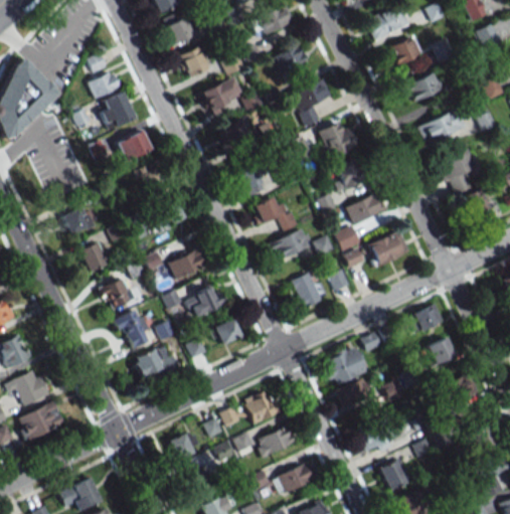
[(153,0),(159,13),(183,1),(182,0),(153,0)]
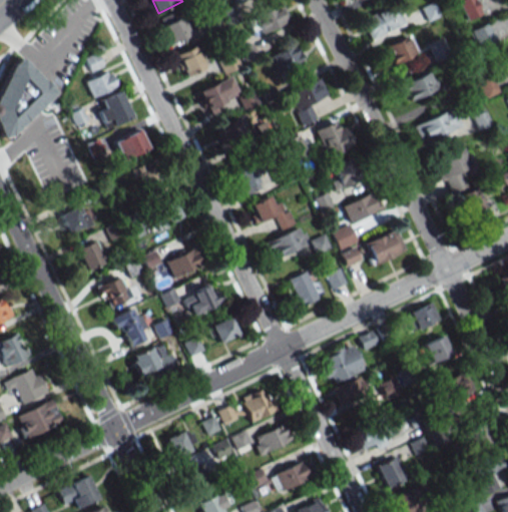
[(225,12),(231,26),(246,20),(240,4),(250,0),(237,0),(240,6),(225,12)]
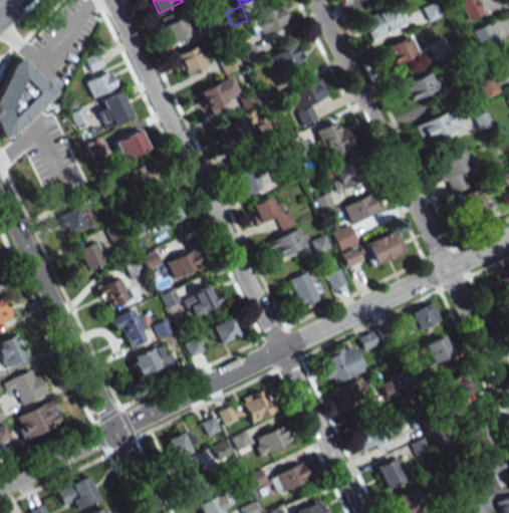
[(465,0),(463,1),(473,21),(487,14),(479,0),(465,0)]
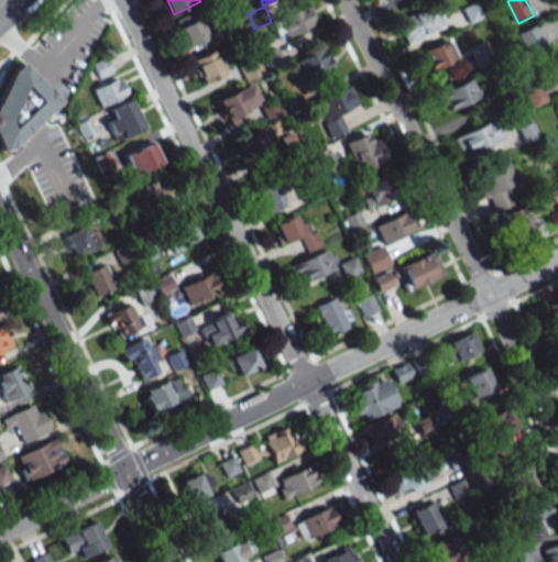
[(284,40),(323,23),(314,4),(276,22),(284,40)]
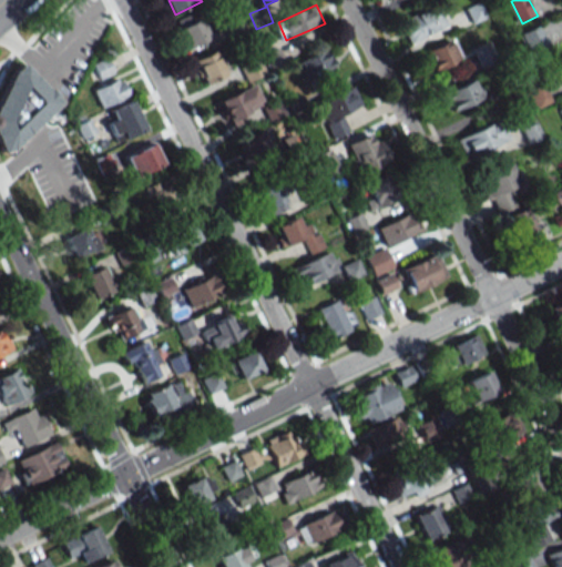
[(451,26),(440,4),(404,24),(415,46),(451,26)]
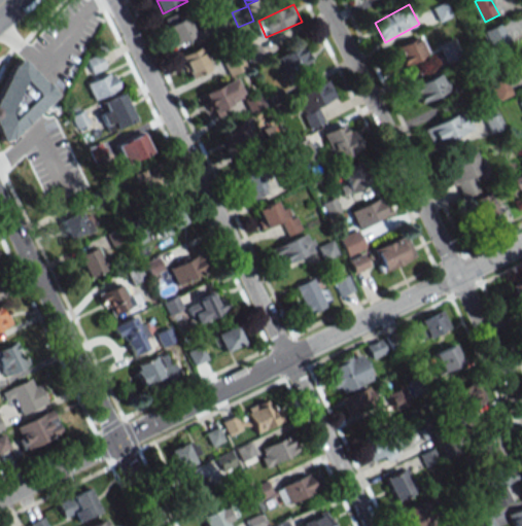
[(197,36),(188,18),(169,26),(177,45),(197,36)]
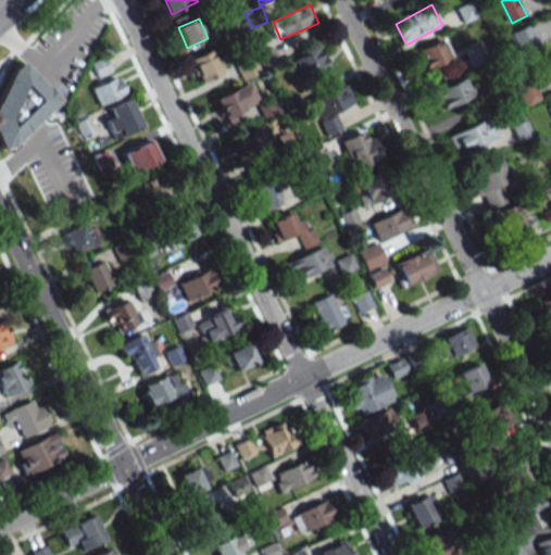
[(514,34),(528,61),(546,52),(531,25),(514,34)]
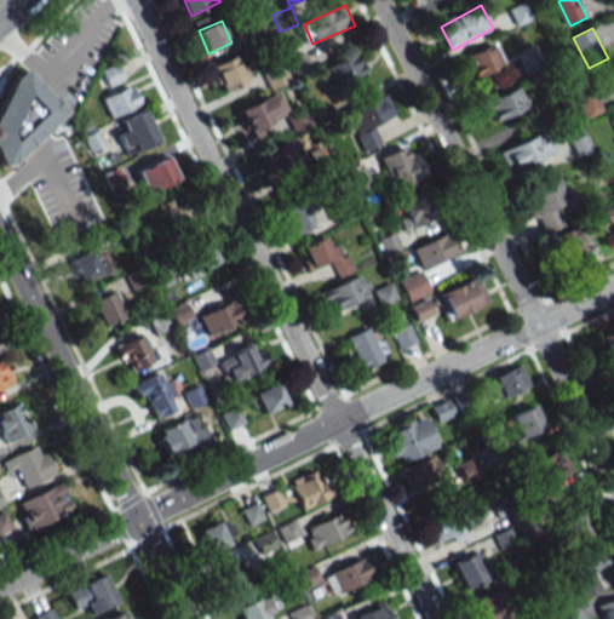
[(468,59),(480,80),(505,64),(493,44),(468,59)]
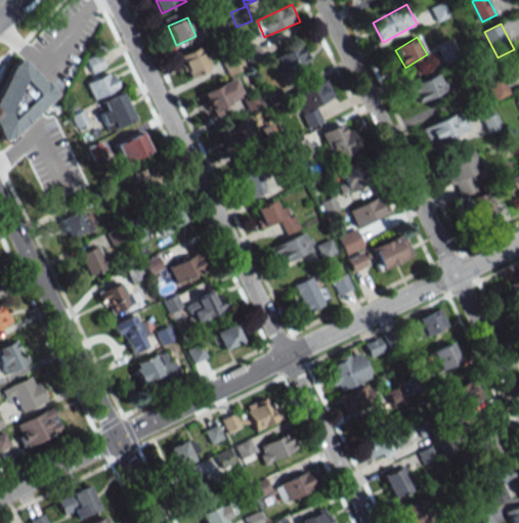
[(463,55),(456,39),(441,46),(449,62),(463,55)]
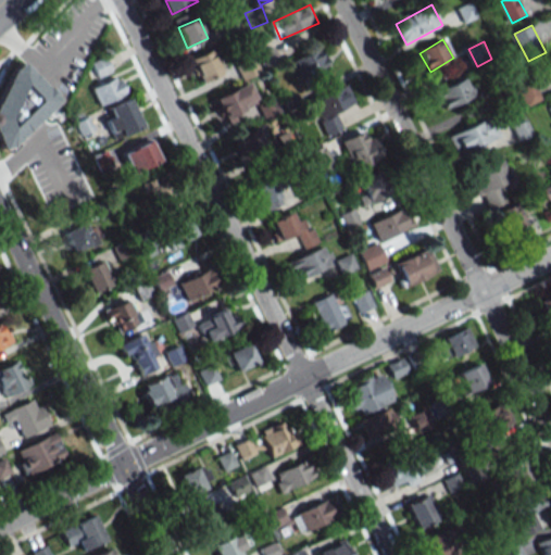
[(205,83),(226,74),(215,51),(195,60),(205,83)]
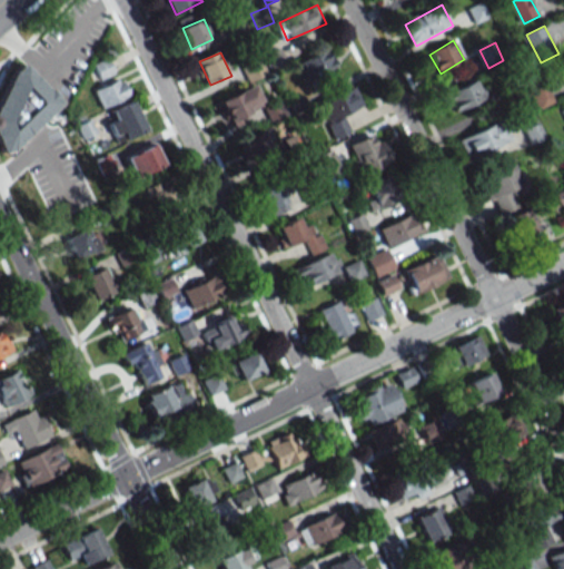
[(338,79),(339,57),(309,56),(308,79),(338,79)]
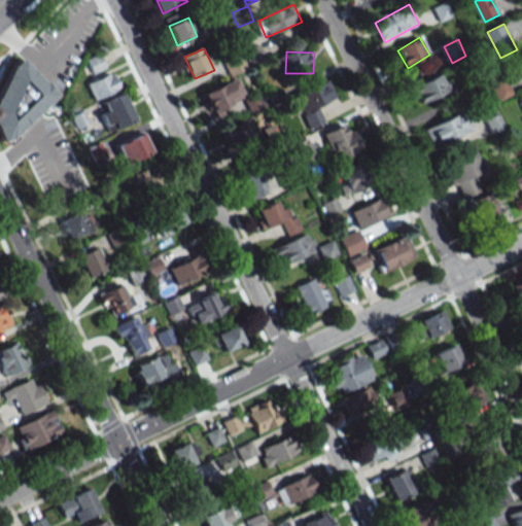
[(90,84),(98,101),(122,90),(104,55),(90,61),(99,79),(90,84)]
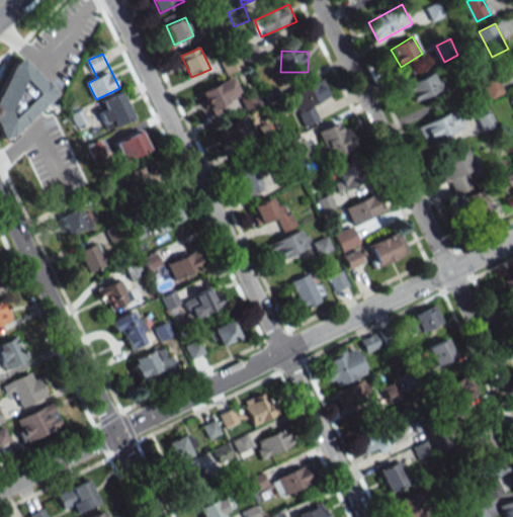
[(21,58),(45,81),(47,80),(54,87),(53,89),(58,94),(11,138),(10,137),(4,140),(0,131),(0,92),(12,67),(21,58)]
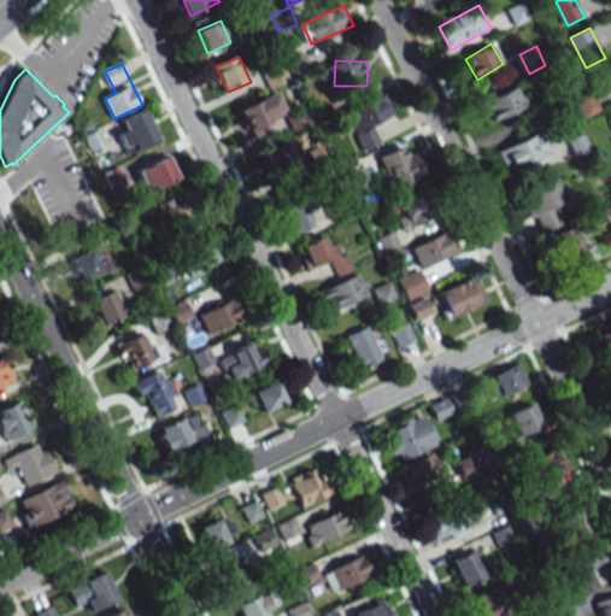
[(529,107),(521,87),(486,103),(495,123),(529,107)]
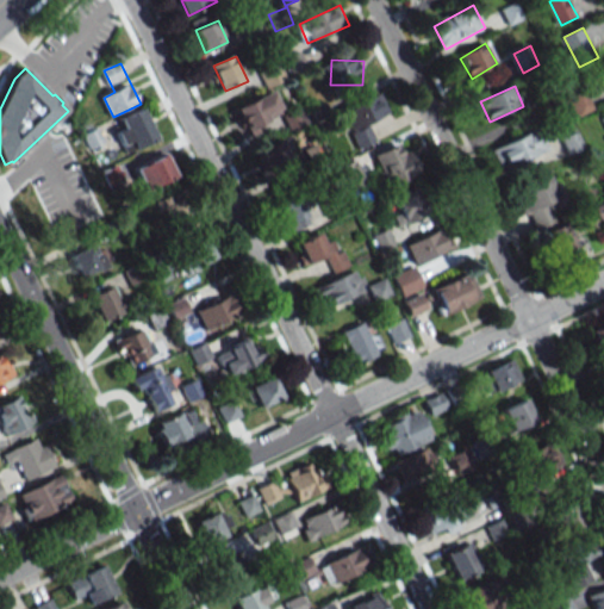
[(578,117),(596,112),(589,87),(572,92),(578,117)]
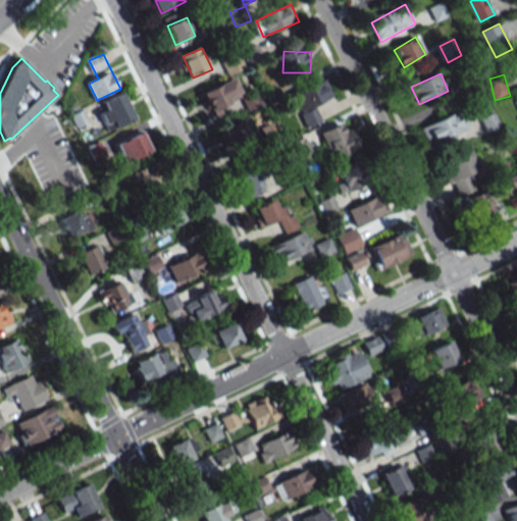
[(205,95),(216,114),(245,99),(235,79),(205,95)]
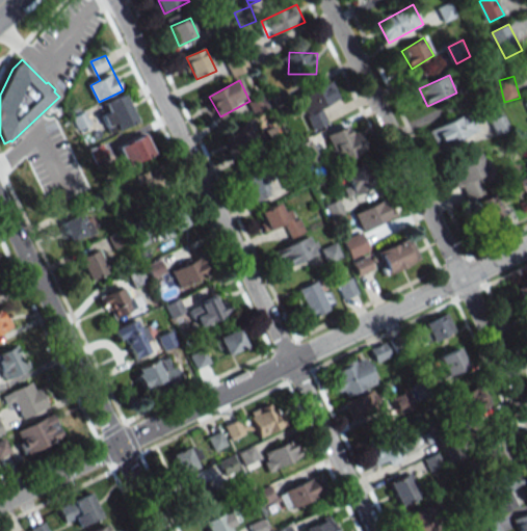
[(315,129),(330,122),(323,108),(341,100),(334,83),(301,98),(315,129)]
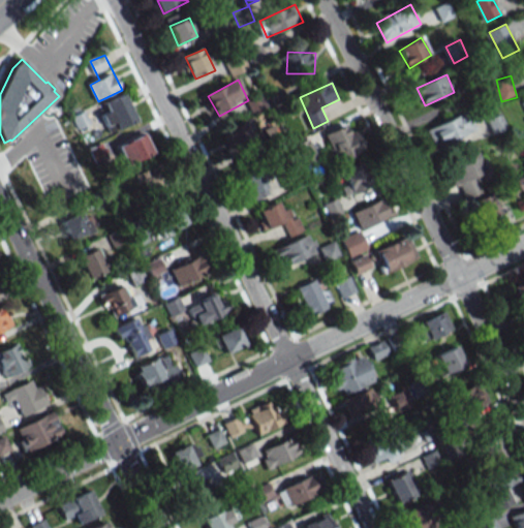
[(139,121),(126,96),(101,109),(114,133),(139,121)]
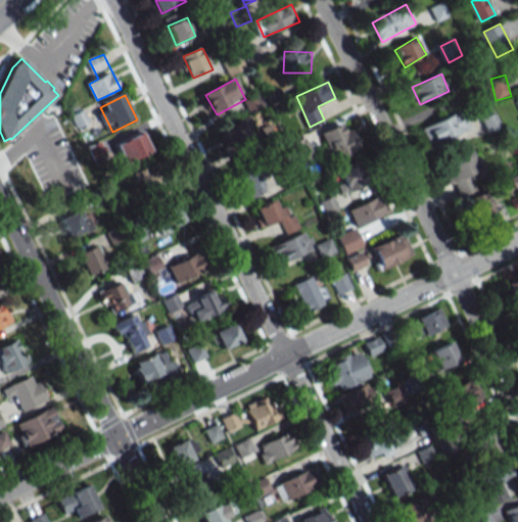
[(433,147),(473,129),(465,110),(425,129),(433,147)]
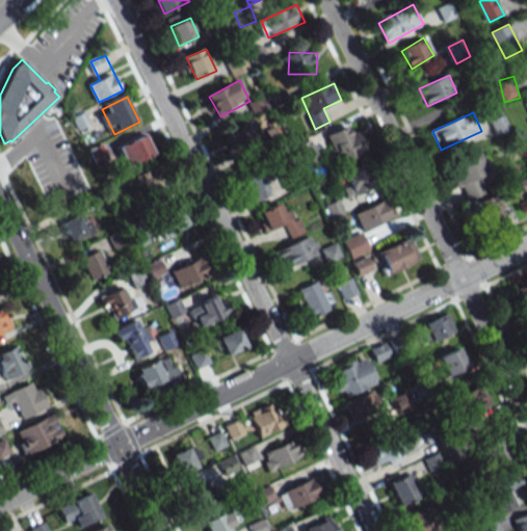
[(501,135),(512,128),(505,115),(493,123),(501,135)]
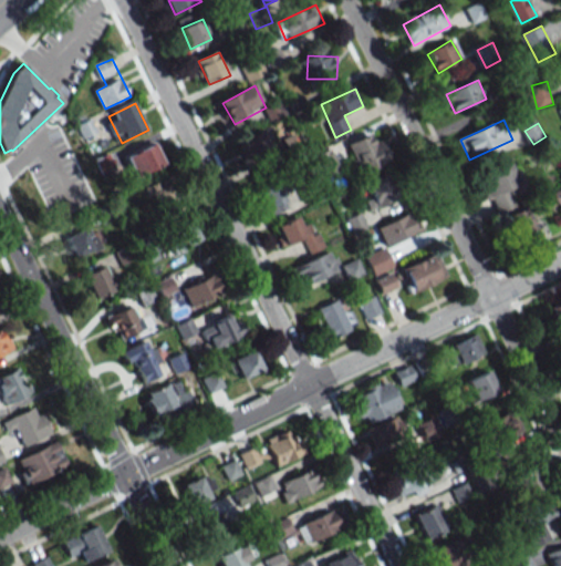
[(360,174),(391,165),(382,134),(351,142),(360,174)]
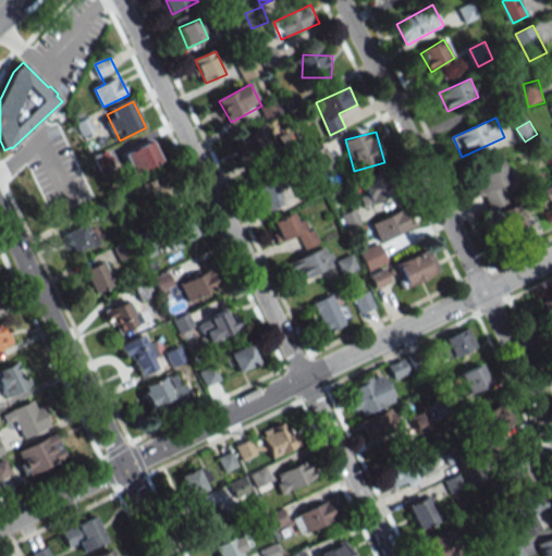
[(135,175),(163,162),(155,141),(125,155),(135,175)]
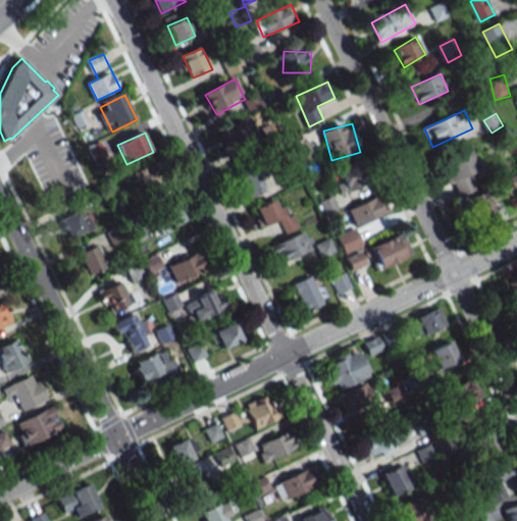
[(446,163),(458,198),(476,191),(470,174),(483,170),(476,152),(446,163)]
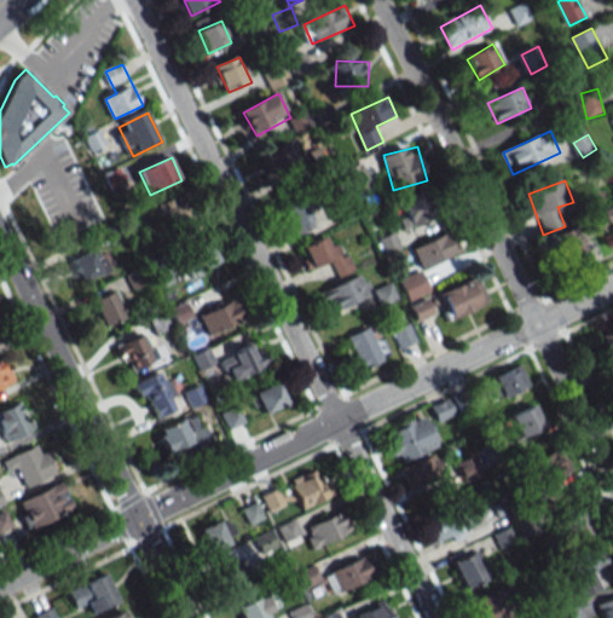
[(440,218),(433,191),(404,198),(410,225),(440,218)]
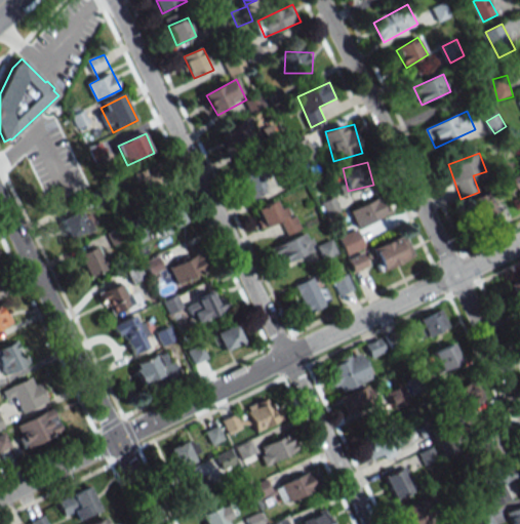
[(136,173),(144,201),(167,195),(160,167),(136,173)]
